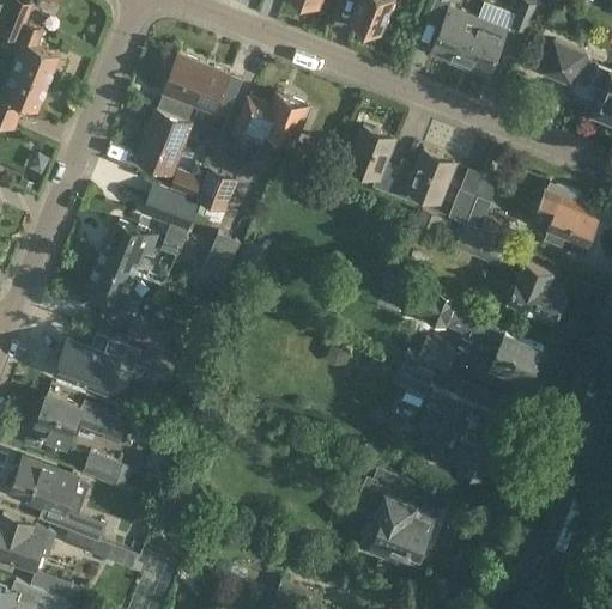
[(40,32),(23,25),(31,5),(17,0),(7,0),(0,19),(0,35),(16,42),(17,41),(20,42),(10,69),(46,84),(56,56),(34,47),(40,32)]
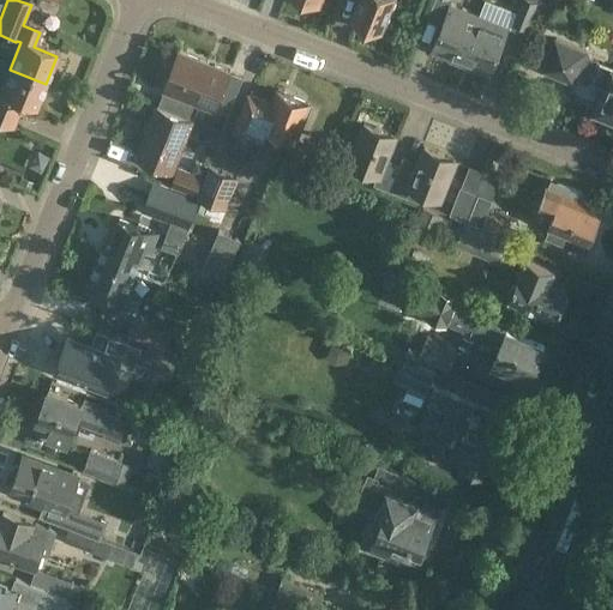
[(289,0),(290,2),(308,10),(313,6),(317,8),(319,0),(289,0)]
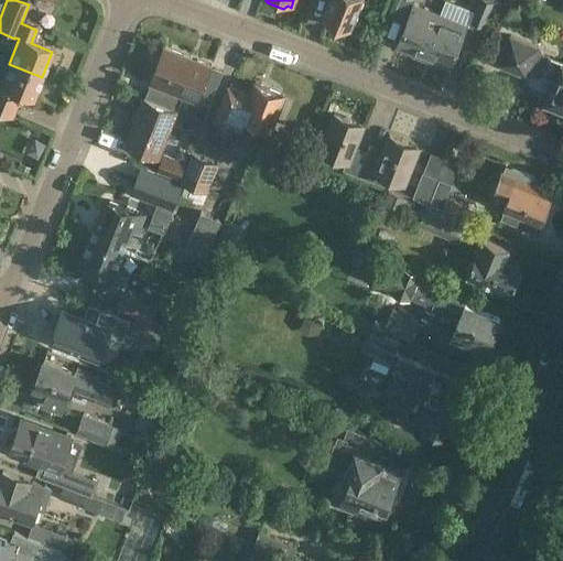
[(331,0),(323,21),(349,32),(361,0),(331,0)]
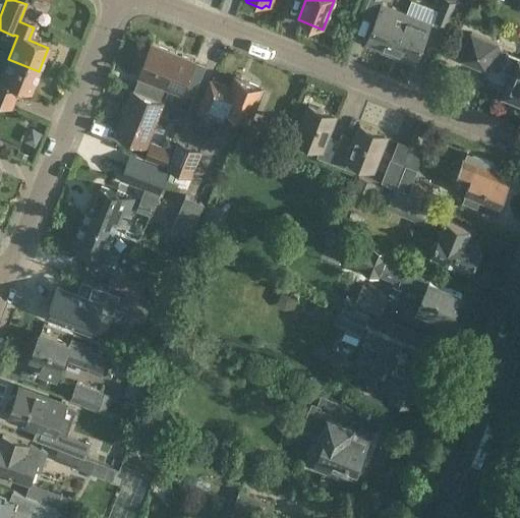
[(454,4),(444,0),(442,0),(434,23),(446,29),(450,19),(456,4),(454,4)]
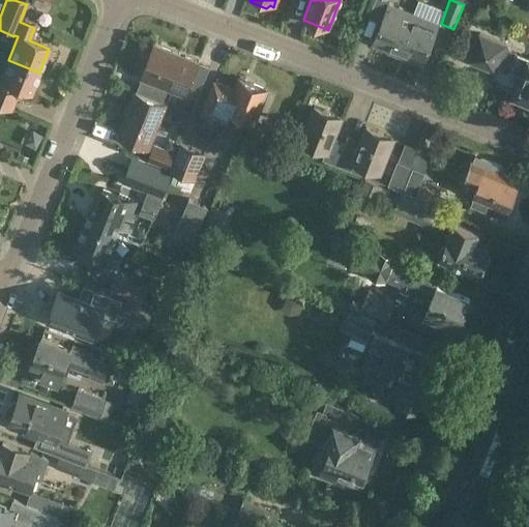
[(397,57),(413,16),(387,6),(371,47),(397,57)]
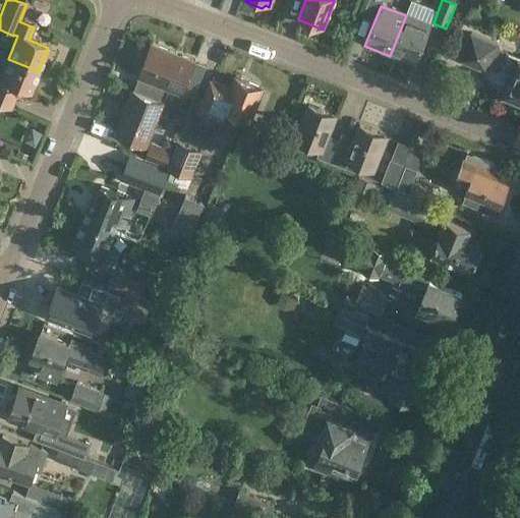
[(430,25),(406,15),(390,56),(414,66),(430,25)]
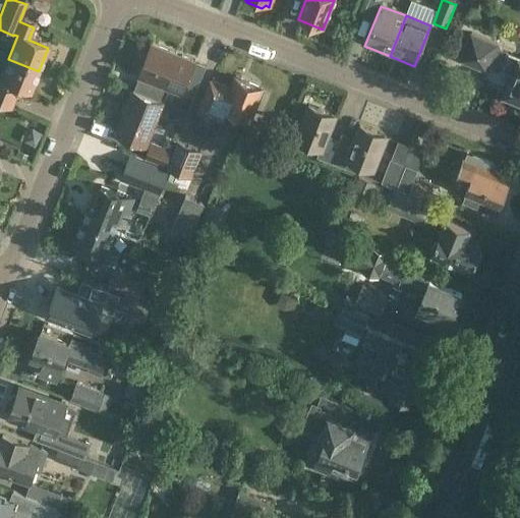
[(488,69),(497,50),(499,46),(469,35),(457,63),(486,75),(488,69)]
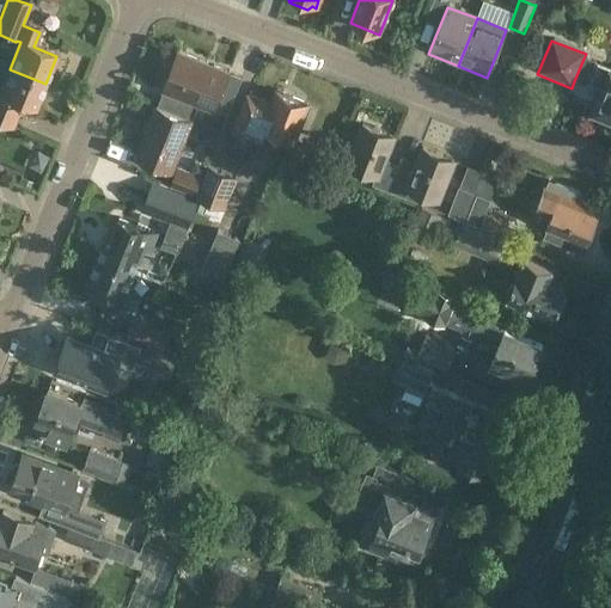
[(163,91),(156,108),(184,120),(191,103),(214,111),(227,116),(232,102),(220,97),(228,74),(177,54),(163,91)]
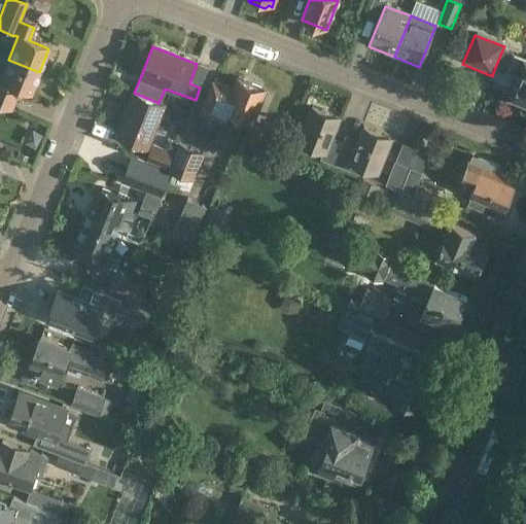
[(502,50),(494,70),(504,75),(505,73),(518,78),(511,97),(521,101),(520,112),(525,114),(525,59),(525,62),(524,61),(525,60),(502,50)]
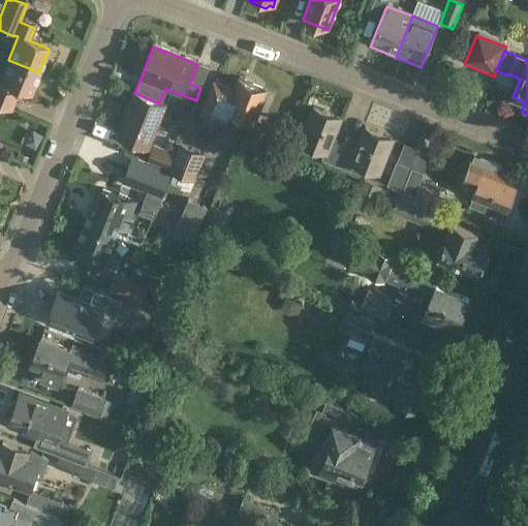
[(0,106),(10,112),(19,92),(30,96),(39,72),(8,60),(0,80),(0,106)]
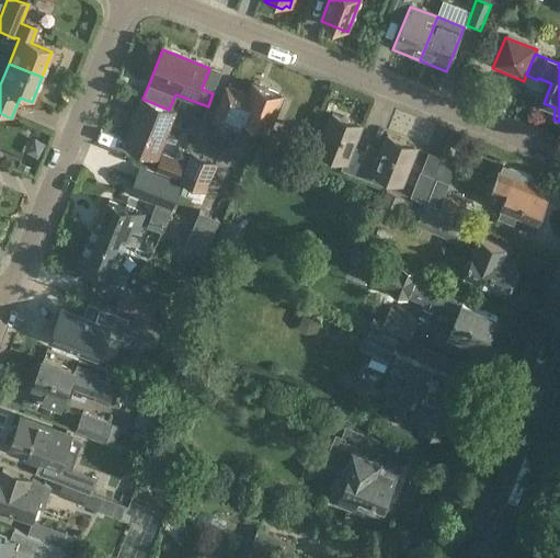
[(252,86),(248,98),(235,131),(246,135),(250,123),(270,131),(283,99),(252,86)]
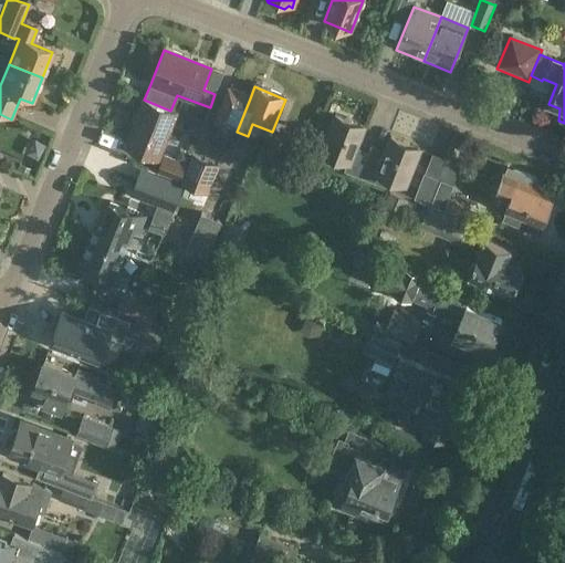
[(237,132),(250,98),(229,91),(216,124),(237,132)]
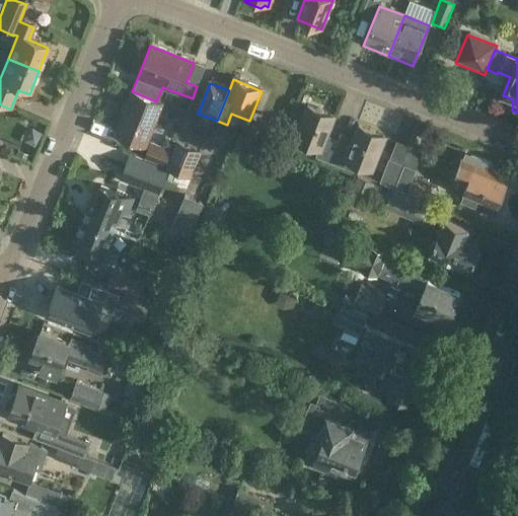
[(132,91),(115,135),(147,148),(164,104),(156,101),(132,91)]
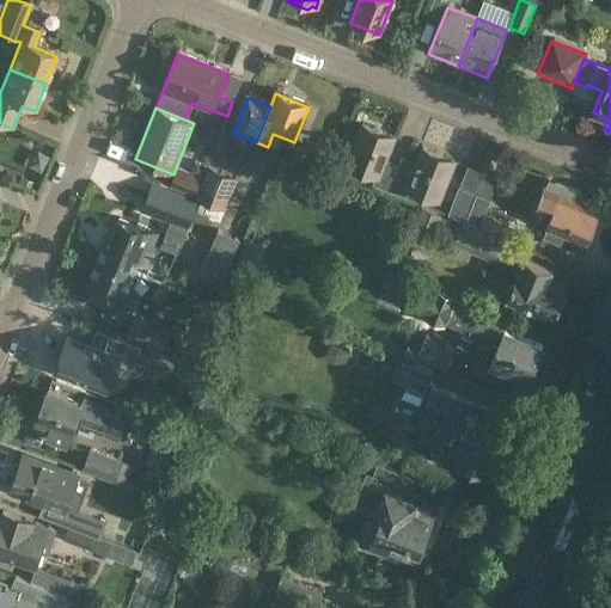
[(397,166),(384,161),(393,136),(362,123),(346,165),(376,177),(372,188),(386,194),(397,166)]
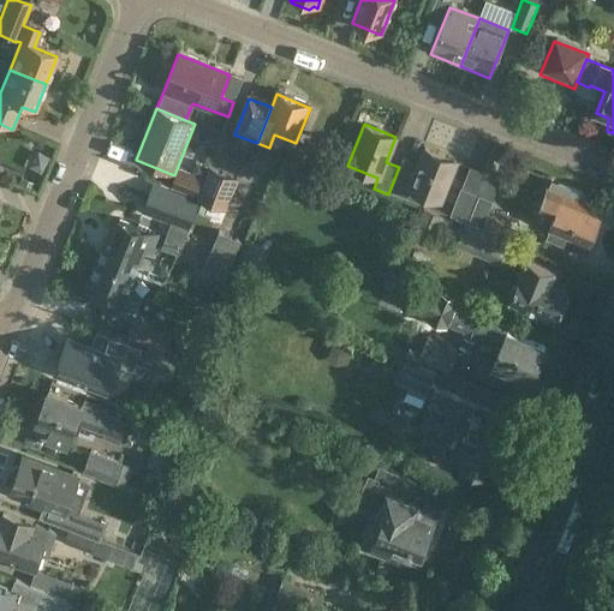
[(400,168),(399,167),(388,195),(406,202),(410,195),(412,190),(441,202),(457,161),(425,148),(417,167),(404,161),(400,168)]
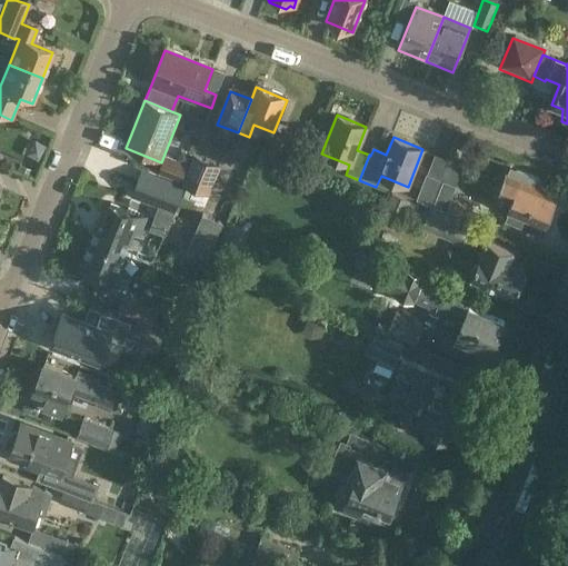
[(180,154),(177,162),(188,167),(191,158),(180,154)]
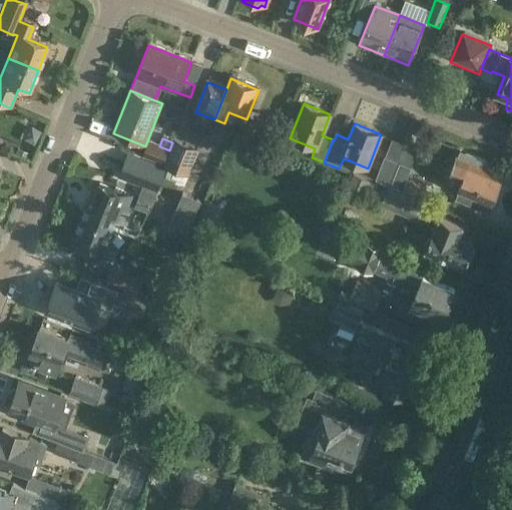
[(168,169),(188,177),(199,150),(173,140),(172,142),(169,150),(163,165),(162,167),(168,169)]
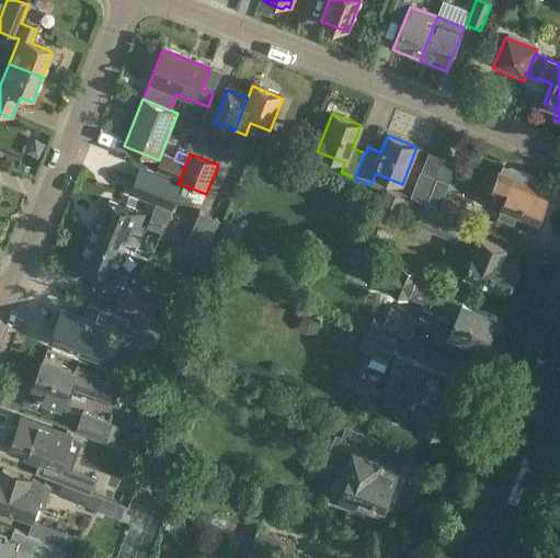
[(162,156),(155,174),(159,175),(176,183),(178,183),(179,181),(185,164),(174,160),(162,156)]
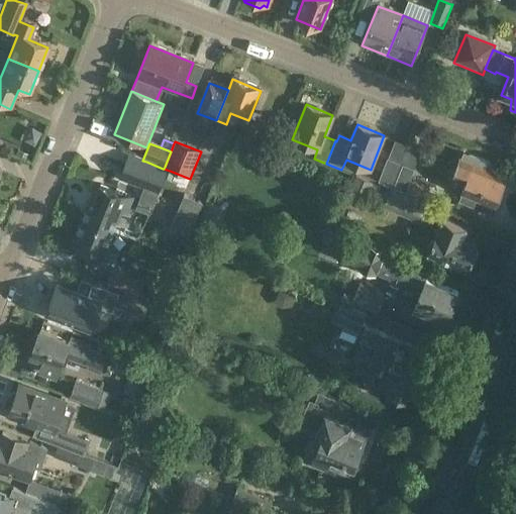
[(460,161),(452,180),(465,185),(457,203),(473,209),(476,201),(493,208),(495,205),(498,203),(501,198),(499,194),(505,179),(490,173),(489,173),(491,167),(472,159),(470,165),(460,161)]
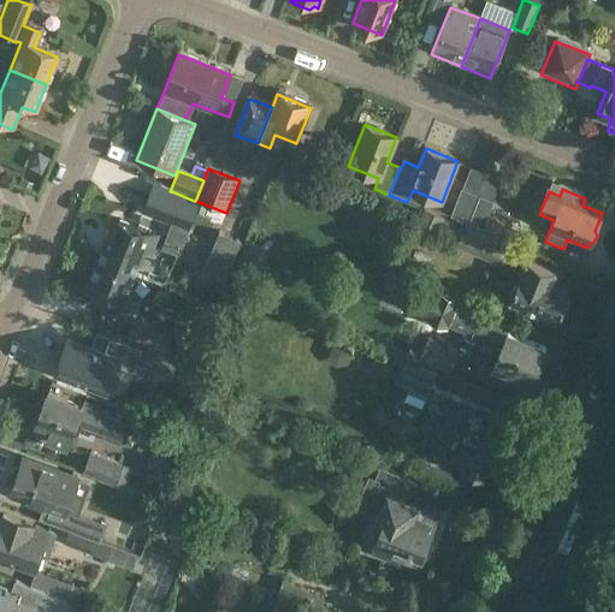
[(185,233),(185,232),(195,209),(153,191),(143,217),(173,229),(185,233)]
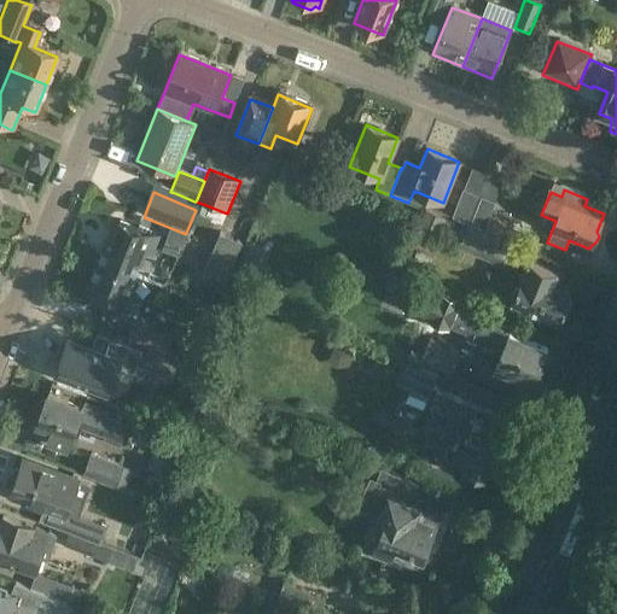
[(478,198),(464,192),(463,192),(452,220),(467,226),(467,227),(478,198)]
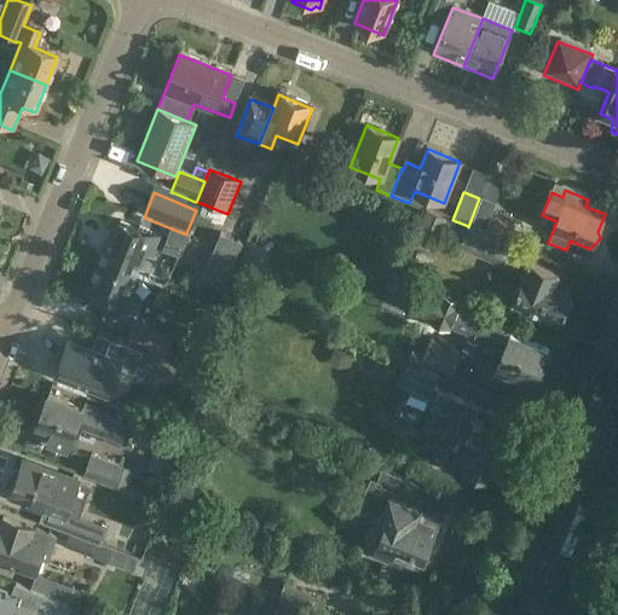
[(479,198),(468,227),(484,232),(490,218),(491,218),(496,206),(479,198)]
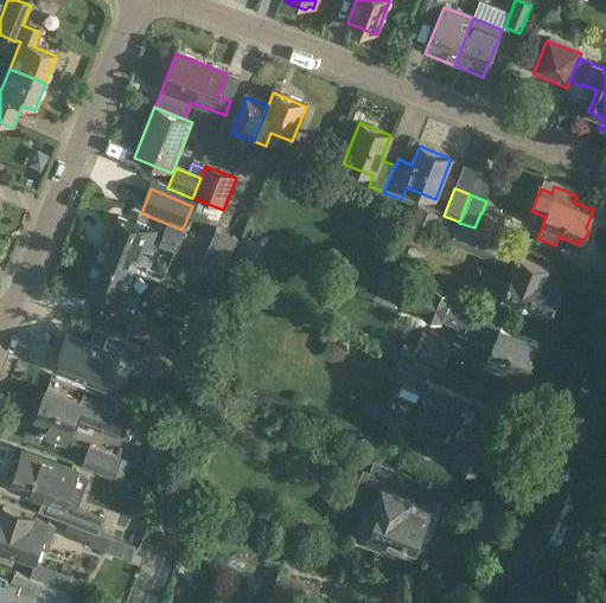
[(223,210),(199,200),(195,212),(218,222),(223,210)]
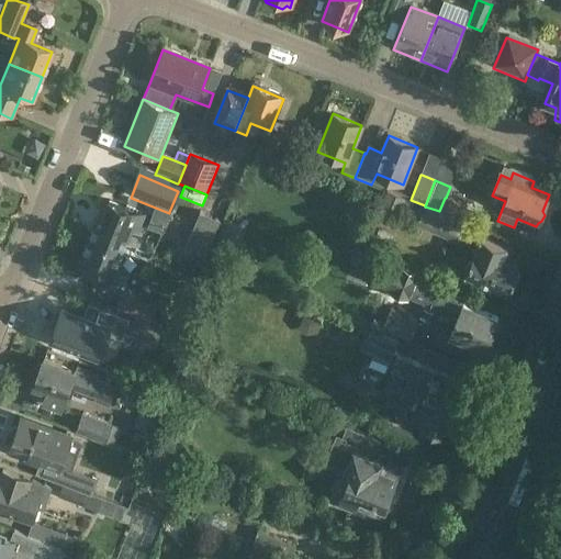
[(467,207),(446,198),(445,198),(439,211),(460,221),(467,207)]
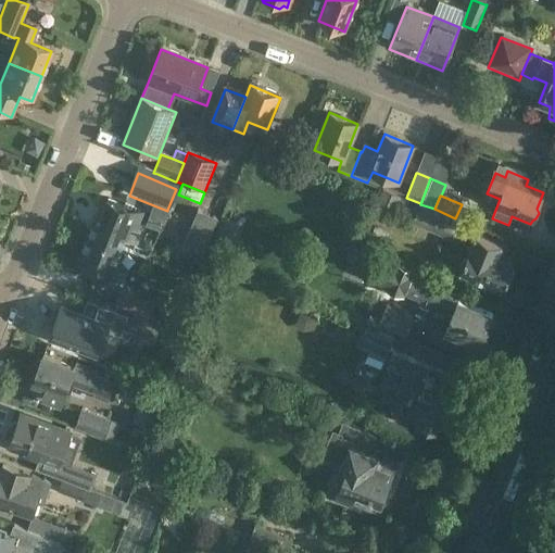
[(98,213),(87,238),(120,251),(129,227),(137,229),(143,215),(106,201),(101,214),(98,213)]
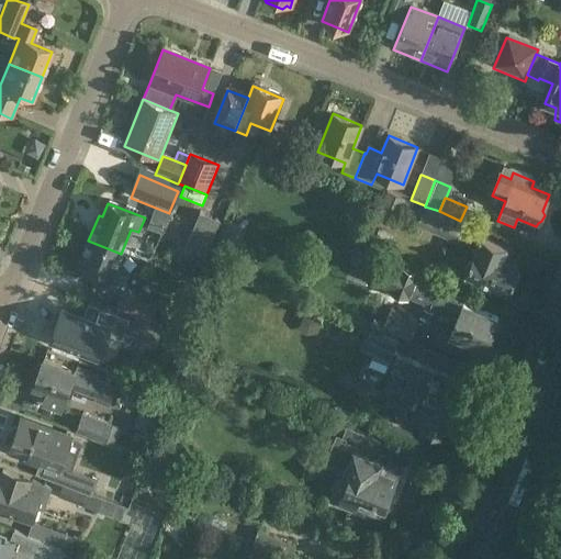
[(425,207),(425,205),(415,228),(459,246),(464,233),(468,224),(460,221),(439,211),(425,207)]
